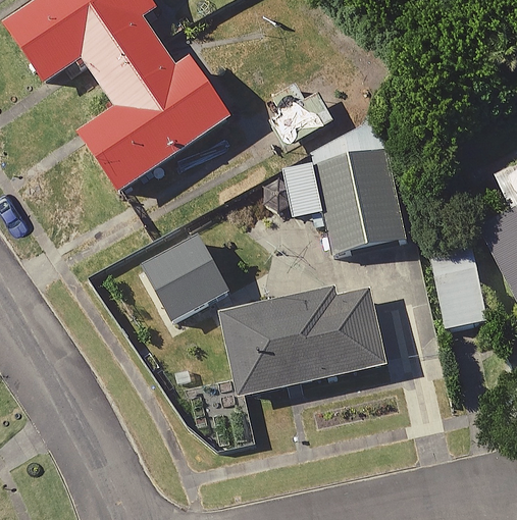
[(156,6),(152,0),(36,0),(5,21),(44,81),(82,56),(113,104),(78,128),(118,191),(230,116),(186,50),(172,59),(143,14),(156,6)]
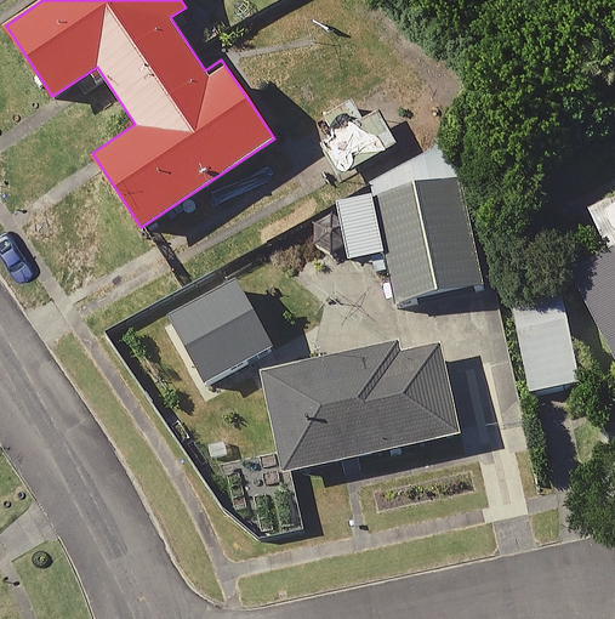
[(349,170),(399,143),(381,108),(360,119),(351,98),(320,114),(349,170)]
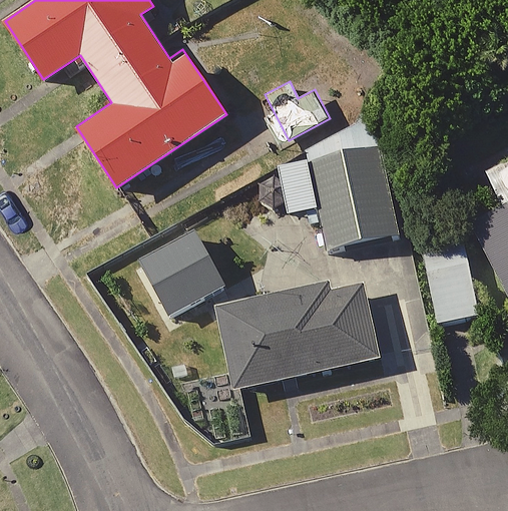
[(389,140),(384,120),(310,136),(333,247),(395,234),(376,143),(389,140)]
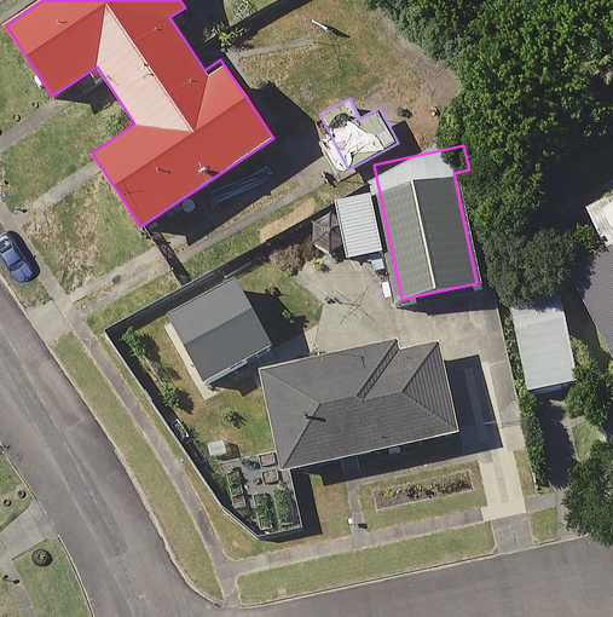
[(387,253),(372,184),(329,192),(345,263),(387,253)]
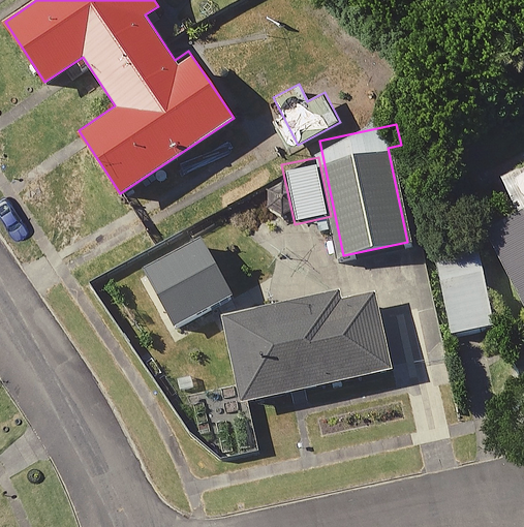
[(523,168),(521,161),(482,175),(491,200),(523,188),(523,168)]
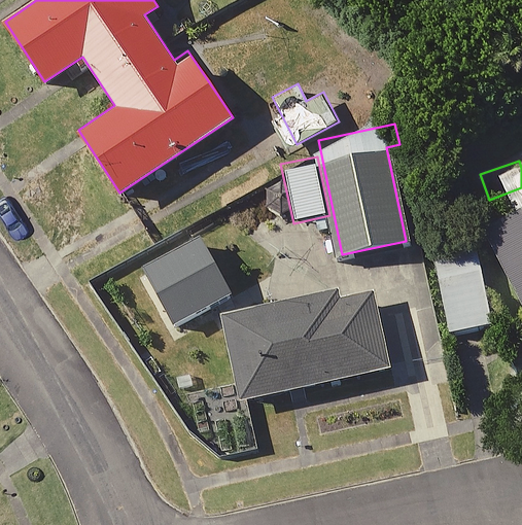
[(521,202),(482,224),(521,296),(521,202)]
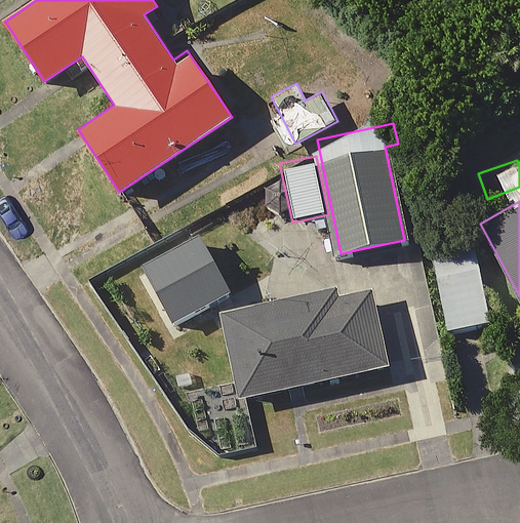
[(228,296),(196,237),(144,266),(175,325),(228,296)]
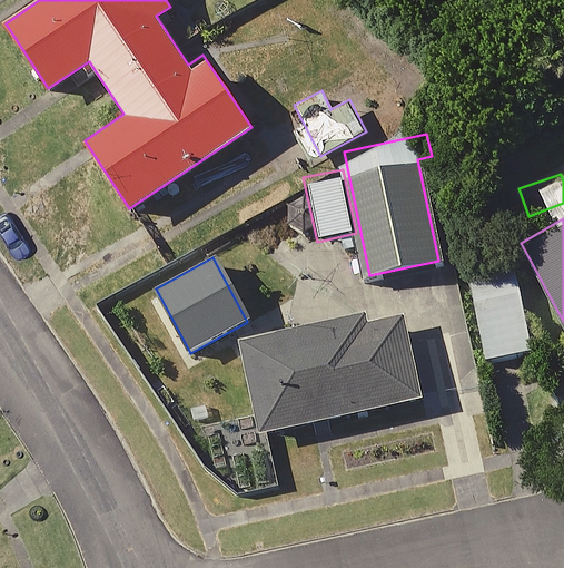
[(533,352),(517,275),(470,284),(485,362),(533,352)]
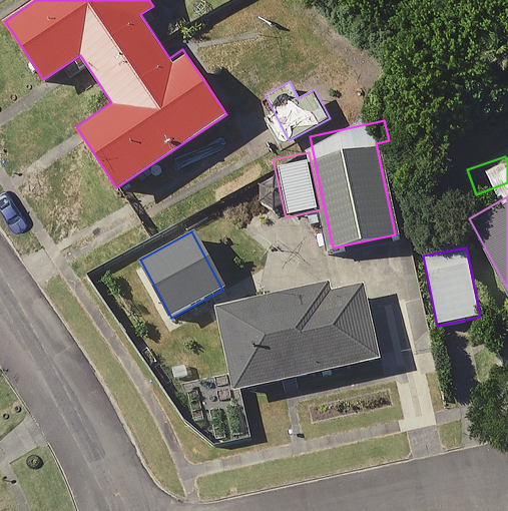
[(380,358),(363,277),(220,308),(237,388),(380,358)]
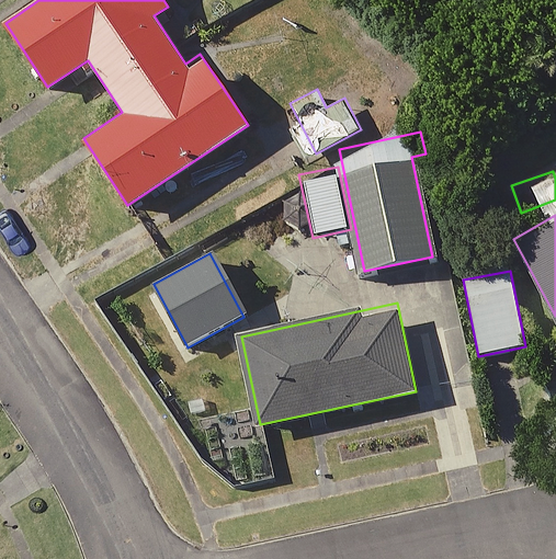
All buildings are outlined.
